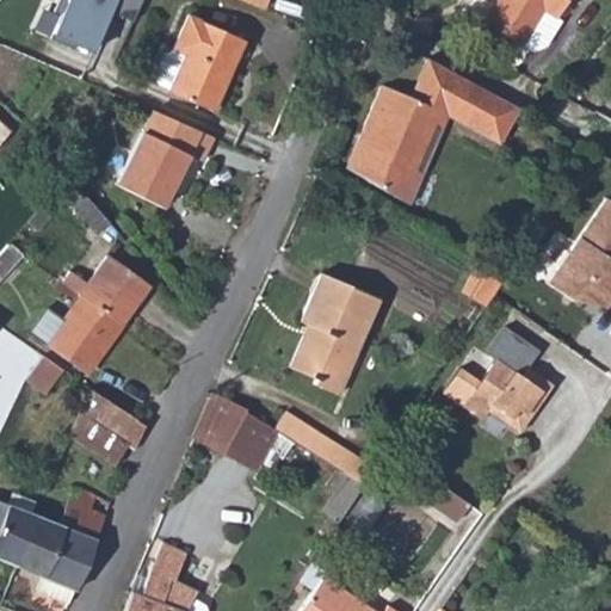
[(57,0),(41,37),(84,55),(104,16),(127,24),(136,0),(57,0)]
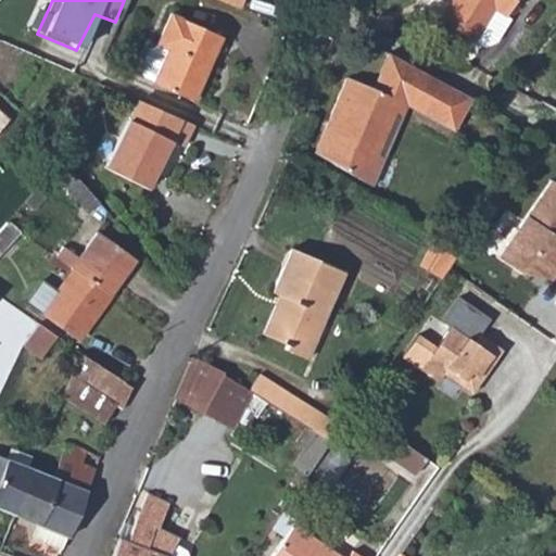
[(446,0),(437,17),(475,40),(495,9),(505,14),(514,0),(446,0)]
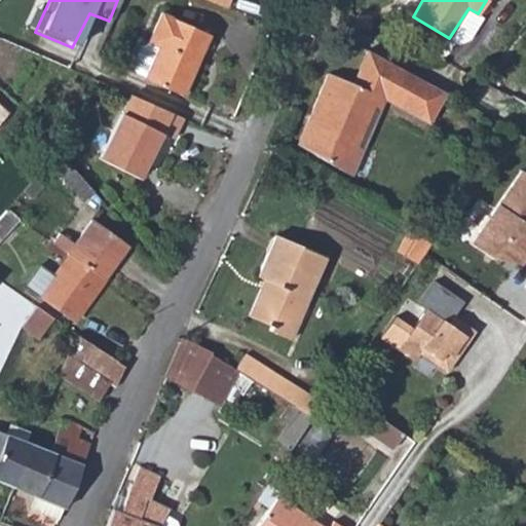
[(159,47),(145,80),(184,97),(209,35),(161,14),(150,43),(159,47)]
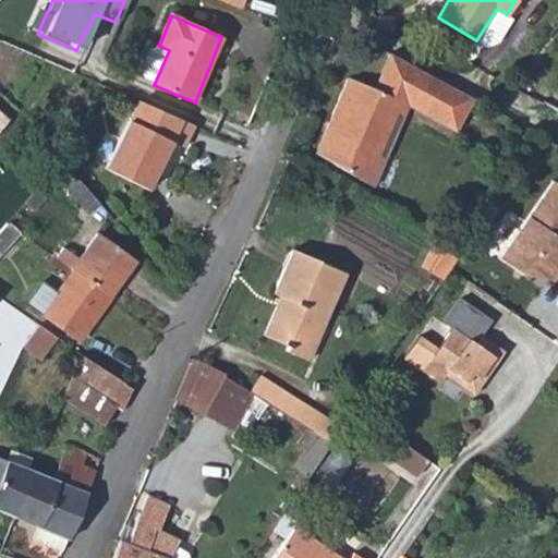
[(472,97),(389,52),(372,86),(349,77),(317,152),(376,185),(410,104),(456,128),(472,97)]
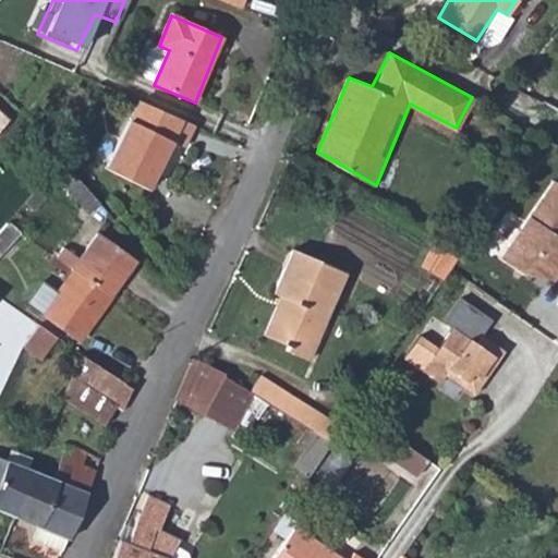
[(146,189),(171,143),(185,149),(195,128),(140,101),(131,118),(105,166),(146,189)]
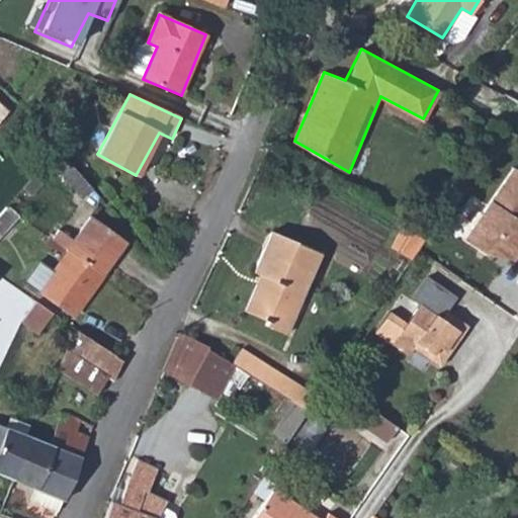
[(80,193),(90,185),(55,147),(21,185),(31,193),(55,166),(80,193)]
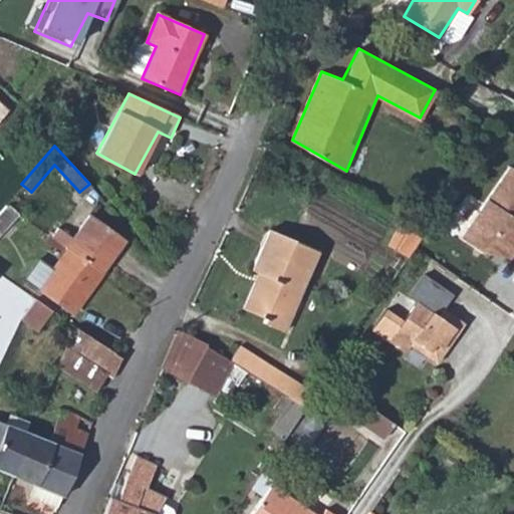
[(493,241),(512,255),(513,254),(513,170),(510,167),(460,239),(481,254),(489,242),(493,241)]
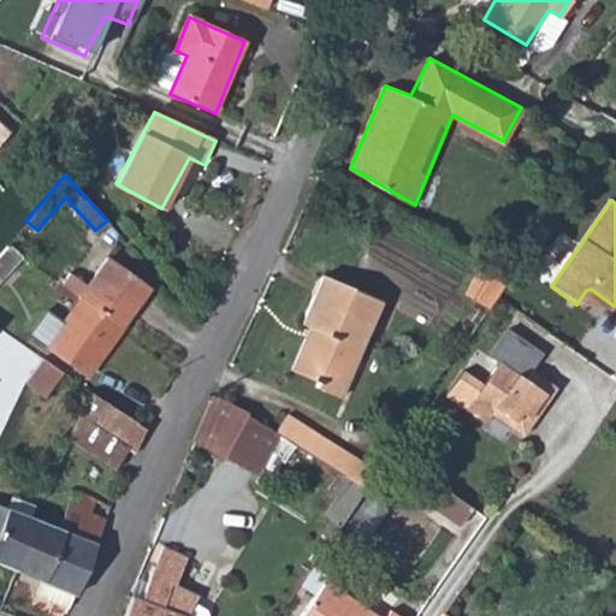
[(0,277),(21,254),(6,244),(0,250),(0,277)]
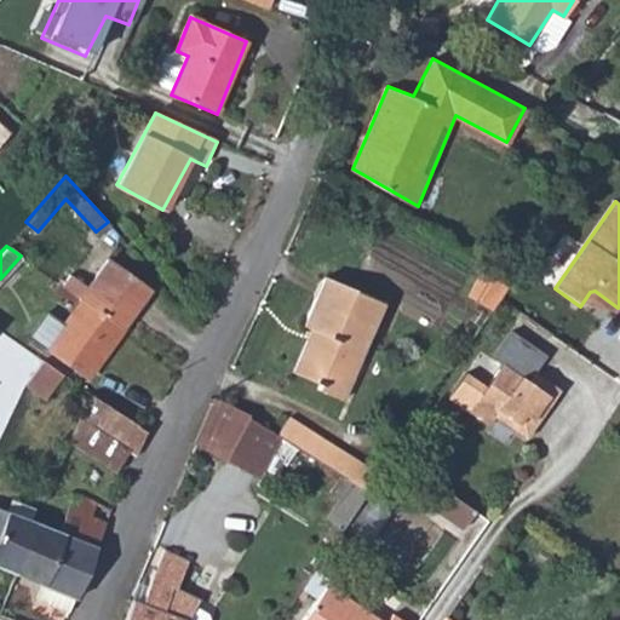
[(68,276),(62,286),(81,299),(121,328),(149,290),(107,259),(86,288),(68,276)]
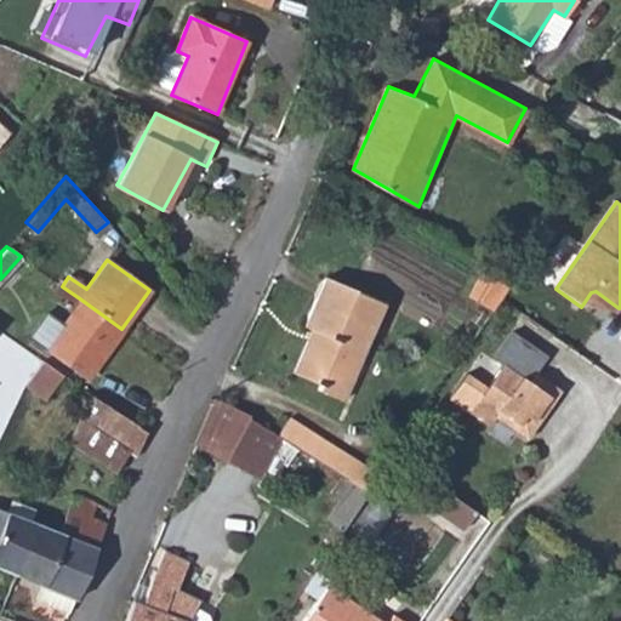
[(386,301),(323,275),(303,324),(309,328),(291,370),(319,382),(317,388),(345,399),(386,301)]
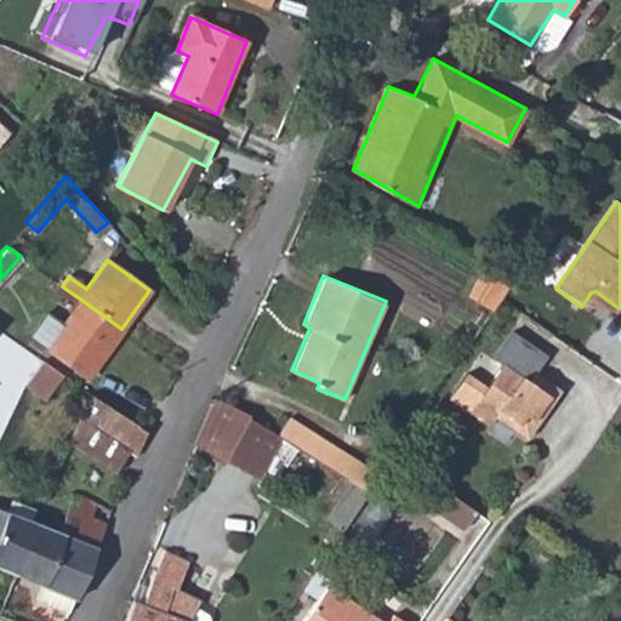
[(591,292),(581,307),(615,314),(619,308),(596,291),(591,292)]
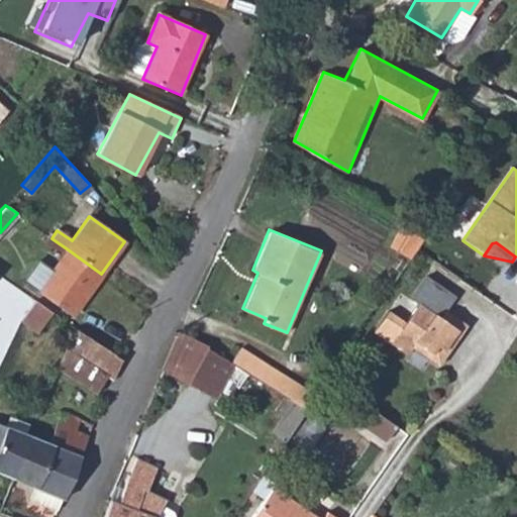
[(71,315),(101,274),(68,249),(38,291),(71,315)]
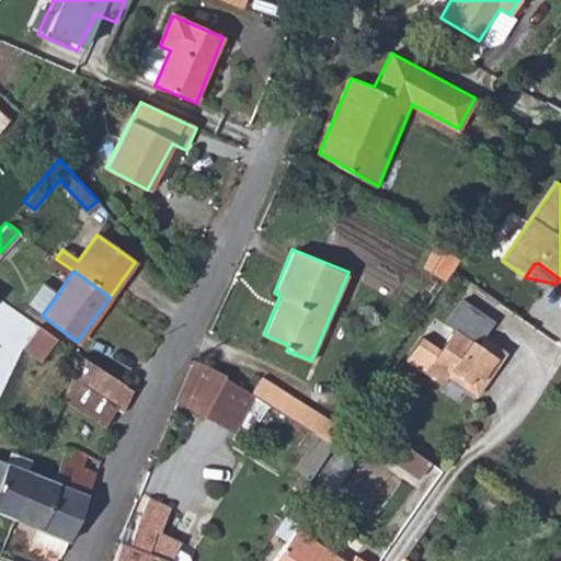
[(494,322),(462,300),(446,324),(454,329),(476,344),(482,336),(494,322)]
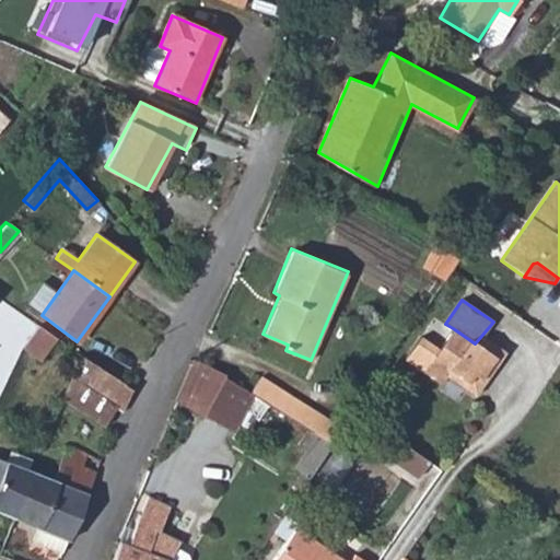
[(31,331),(28,335),(22,349),(39,361),(55,339),(53,338),(30,322),(25,328),(31,331)]
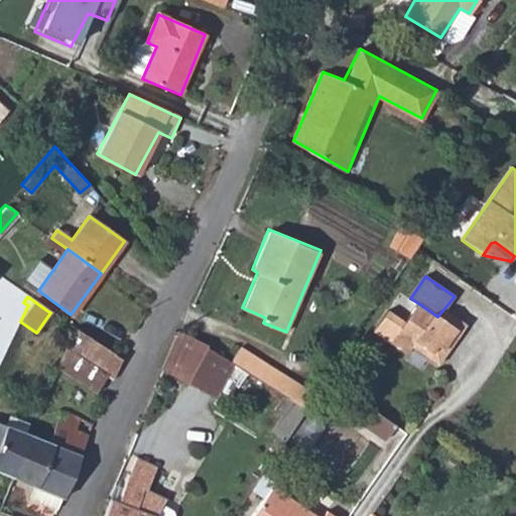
[(417,302),(389,343),(405,354),(410,347),(414,342),(429,352),(430,360),(437,365),(465,325),(443,309),(437,316),(417,302)]
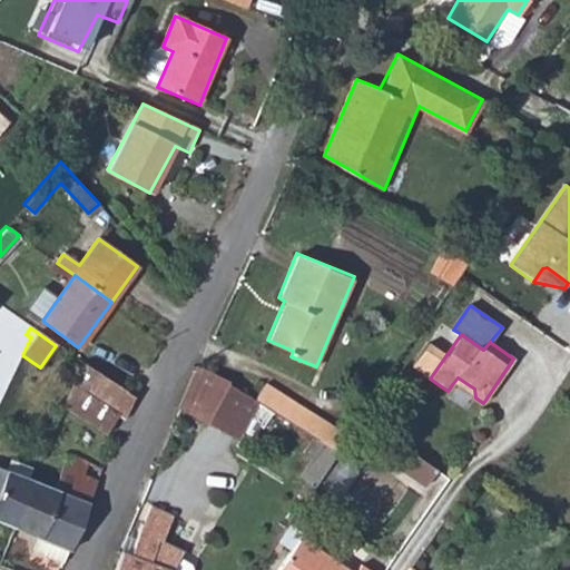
[(115,414),(123,420),(134,396),(82,364),(65,403),(106,429),(115,414)]
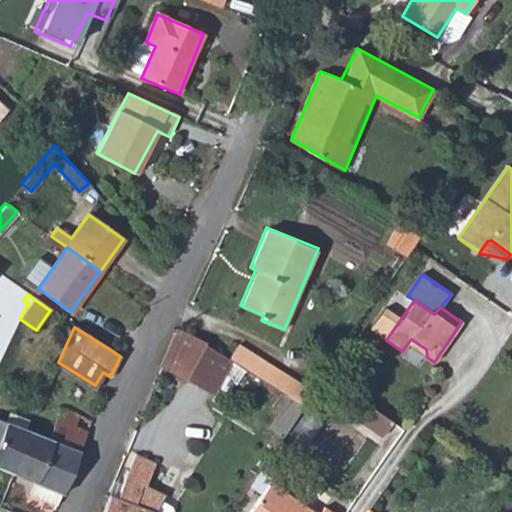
[(186,378),(207,342),(178,327),(161,365),(186,378)]
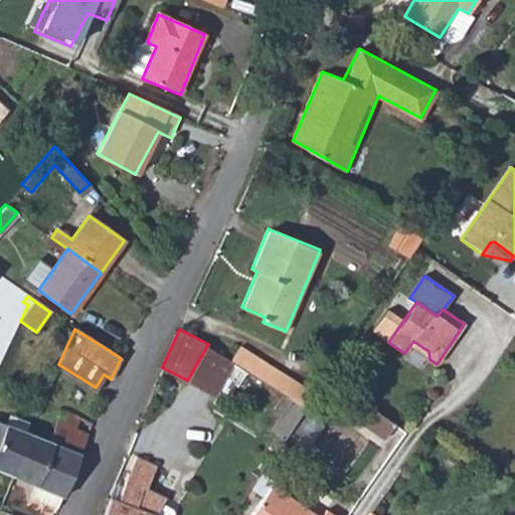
[(413,341),(409,346),(430,359),(428,351),(413,341)]
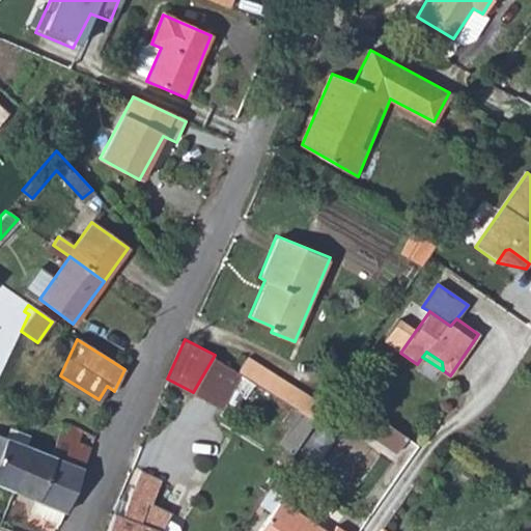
[(220,407),(240,371),(215,355),(193,392),(220,407)]
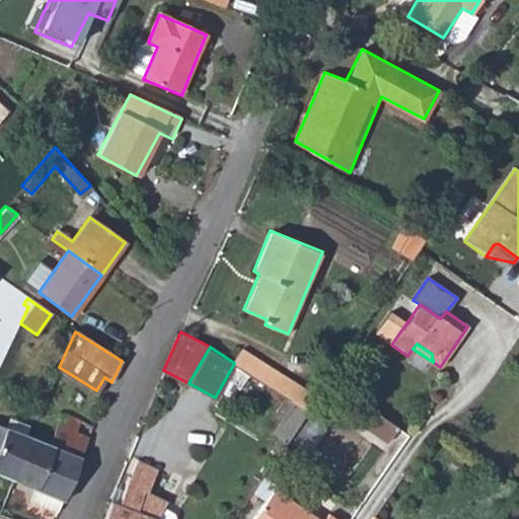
[(303,402),(312,383),(241,349),(232,368),(303,402)]
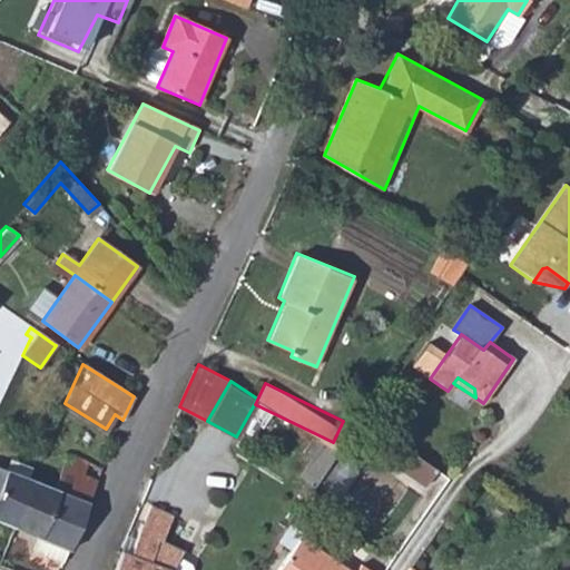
[(307,480),(315,485),(338,452),(312,434),(303,450),(312,458),(301,475),(307,480)]
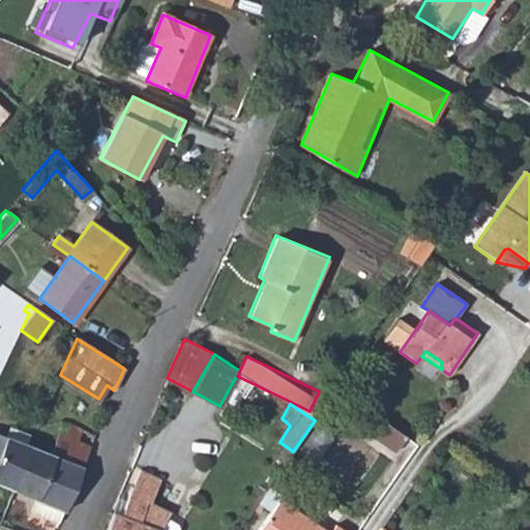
[(371,435),(394,452),(405,437),(381,420),(371,435)]
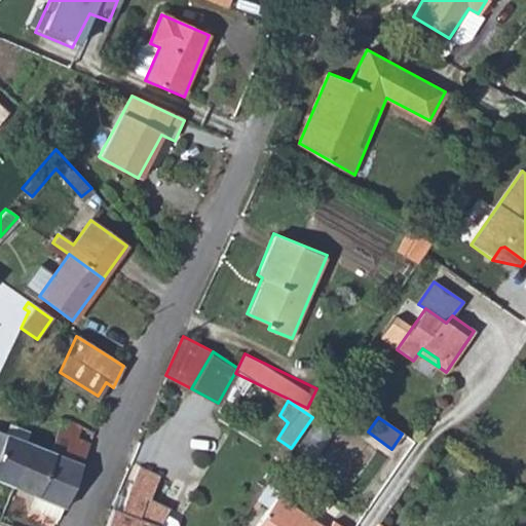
[(71,487),(81,466),(66,459),(75,441),(81,427),(62,420),(48,452),(50,453),(44,475),(71,487)]
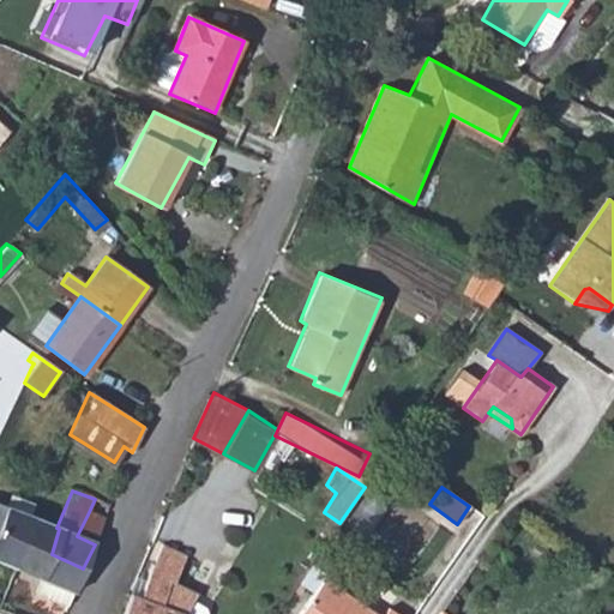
[(0,563),(14,570),(34,518),(38,506),(13,497),(8,507),(0,504),(0,563)]
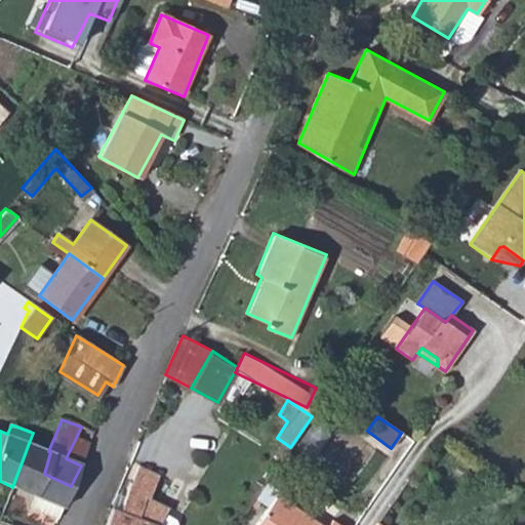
[(89,445),(94,433),(81,427),(75,440),(89,445)]
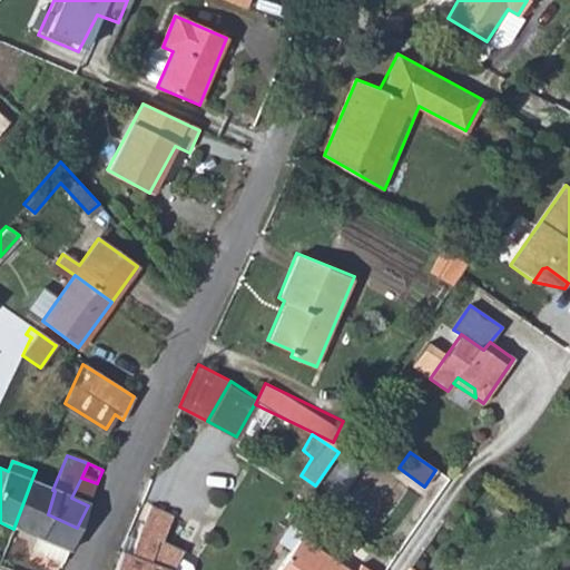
[(88,505),(97,483),(81,478),(71,498),(88,505)]
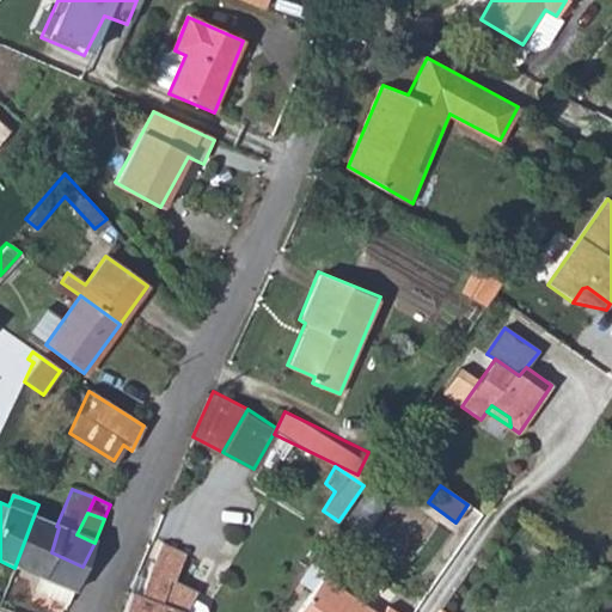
[(323,526),(331,532),(338,521),(330,515),(323,526)]
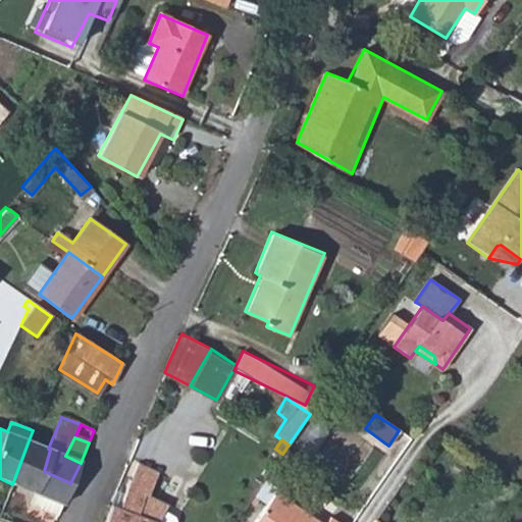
[(48,449),(29,440),(12,484),(35,493),(30,506),(55,517),(64,499),(70,483),(44,471),(50,450),(48,449)]
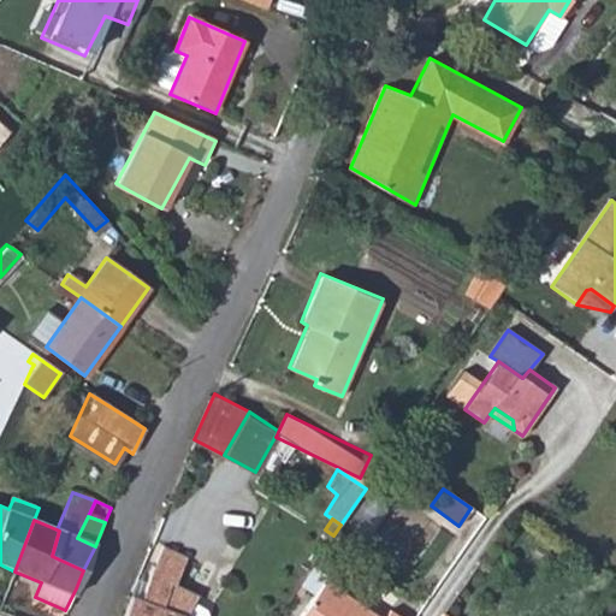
[(132,597),(125,615),(203,615),(190,608),(197,594),(176,582),(187,557),(161,546),(150,572),(142,599),(132,597)]
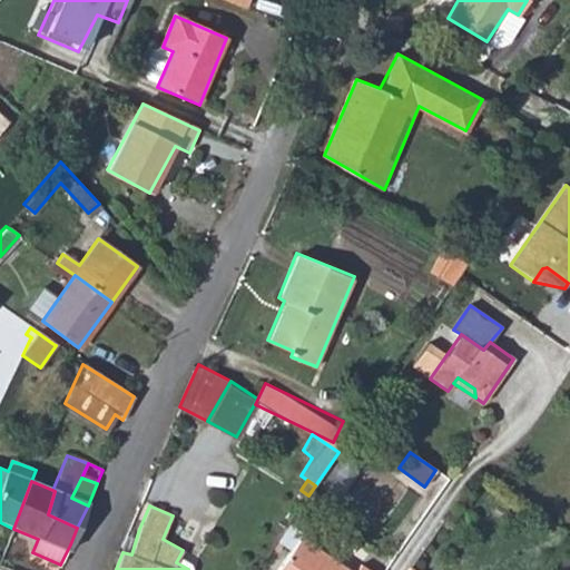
[(355,569),(347,569),(300,537),(275,569),(366,569),(360,564),(355,569)]
